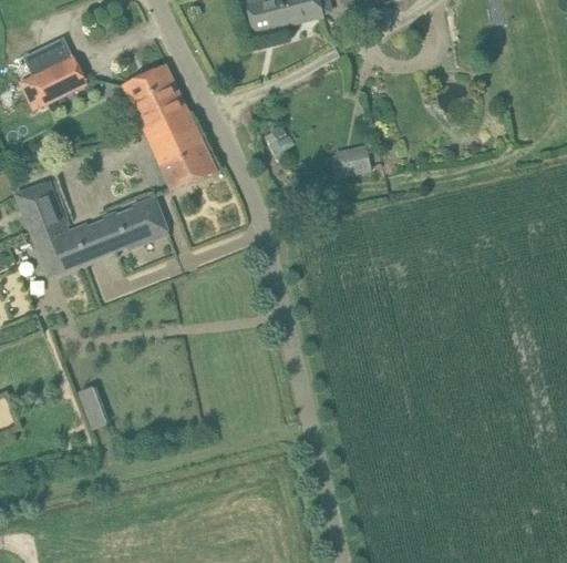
[(246,0),(254,31),(265,29),(288,23),(326,13),(325,11),(331,10),(328,0),(246,0)]
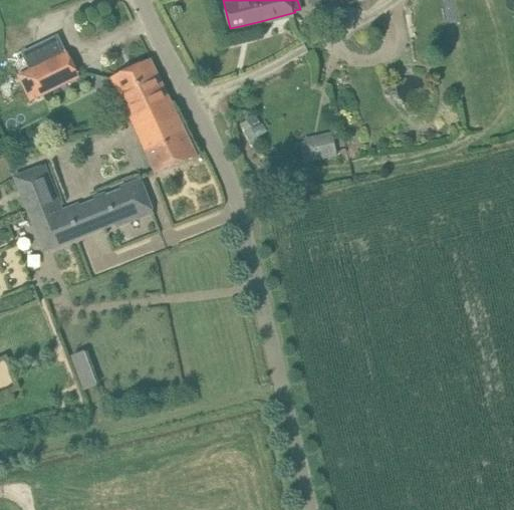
[(28,67),(15,73),(23,88),(28,98),(40,92),(79,73),(67,48),(65,49),(64,49),(28,67)]
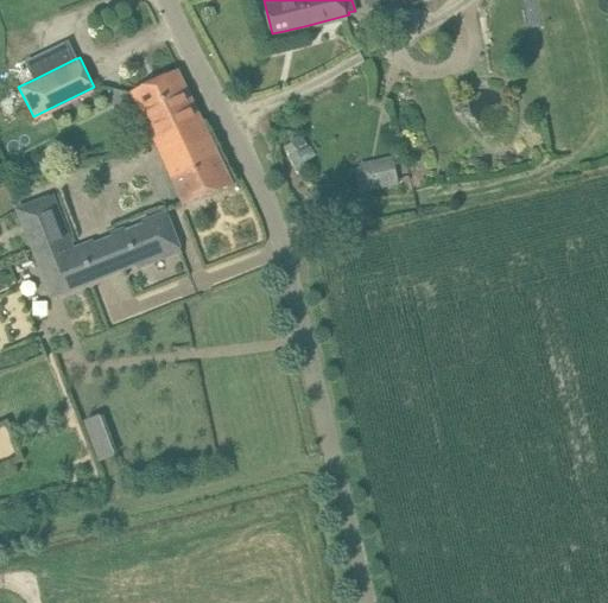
[(153,139),(183,203),(211,191),(233,181),(201,114),(178,68),(168,73),(157,77),(131,90),(153,139)]
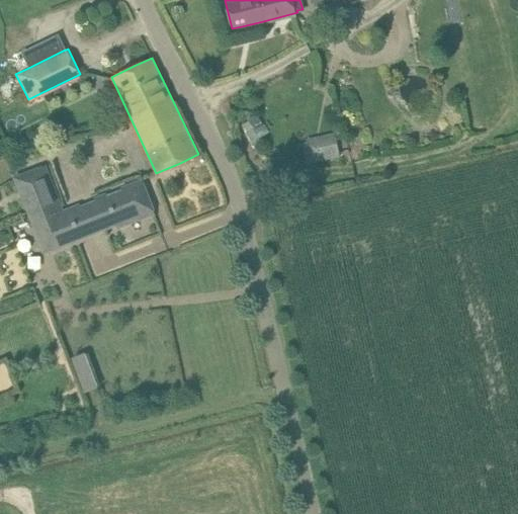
[(304,137),(309,160),(344,152),(339,129),(304,137)]
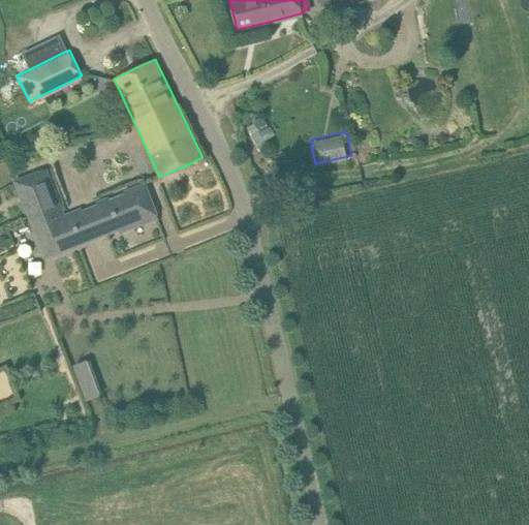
[(109,195),(96,201),(97,203),(96,204),(84,209),(83,209),(82,207),(64,213),(45,167),(23,176),(53,253),(95,237),(107,232),(118,227),(120,230),(139,222),(138,219),(155,213),(156,215),(154,216),(154,217),(158,215),(145,182),(124,190),(125,192),(110,198),(109,195)]
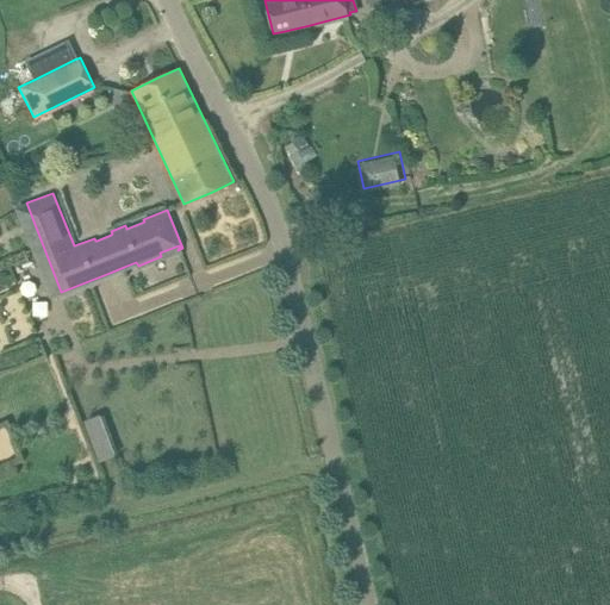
[(0,447),(11,446),(6,425),(0,425),(0,447)]
